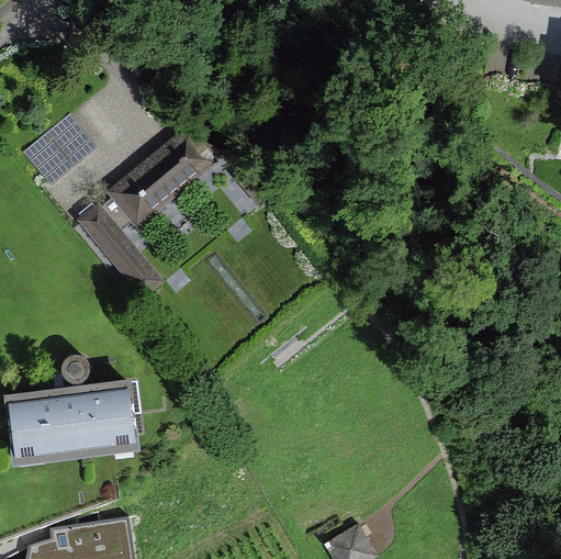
[(183,126),(108,191),(139,227),(214,163),(183,126)]
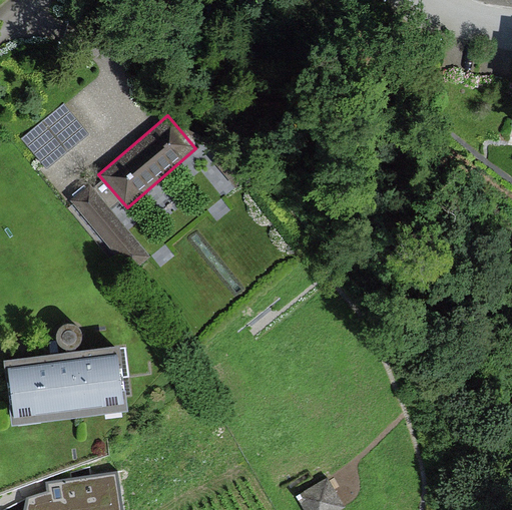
[(84,186),(69,197),(124,267),(138,256),(84,186)]
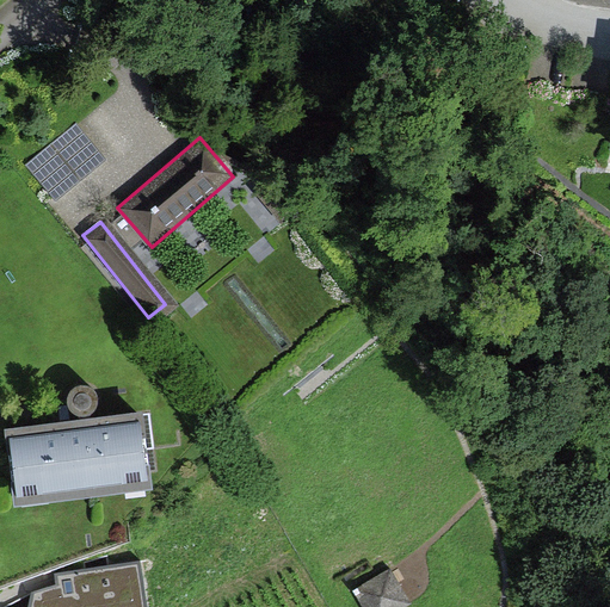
[(147,485),(139,419),(8,435),(18,503),(147,485)]
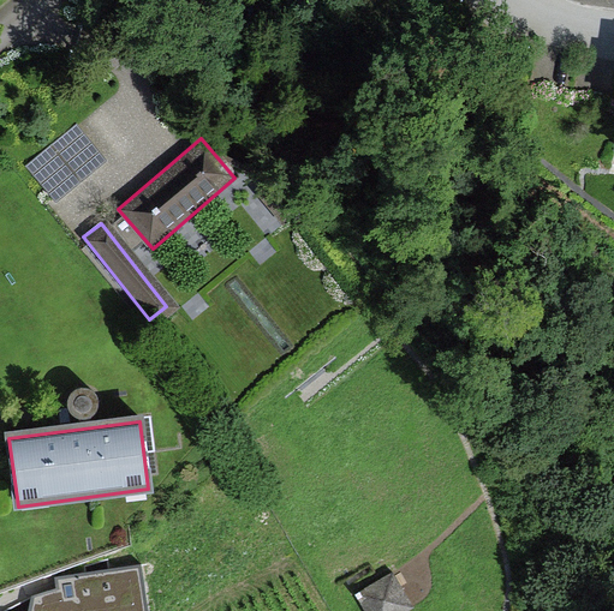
[(145,610),(141,568),(29,581),(31,610),(145,610)]
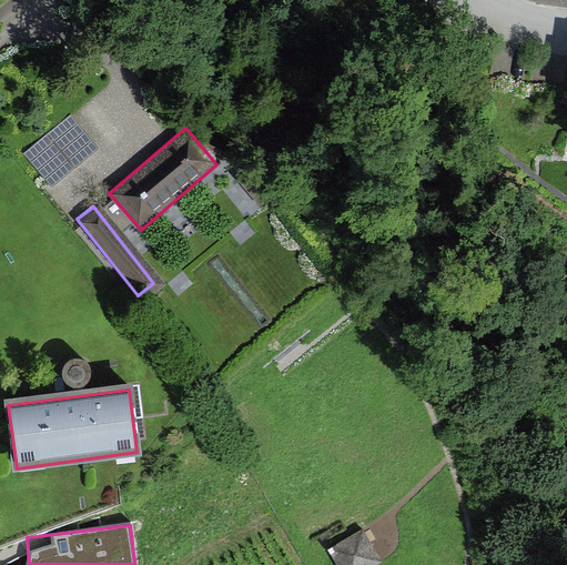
[(362,528),(326,547),(335,564),(377,564),(382,563),(362,528)]
